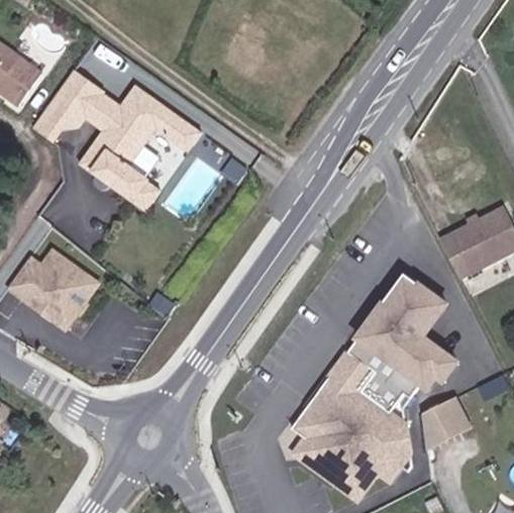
[(0,90),(16,102),(39,69),(0,41),(0,90)]
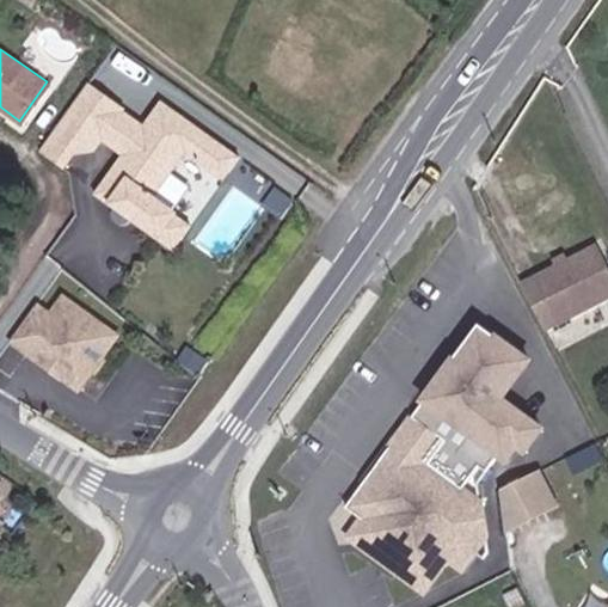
[(86,72),(37,146),(61,166),(71,151),(97,141),(133,164),(105,202),(170,247),(188,216),(149,188),(179,149),(217,176),(241,155),(159,90),(140,112),(86,72)]
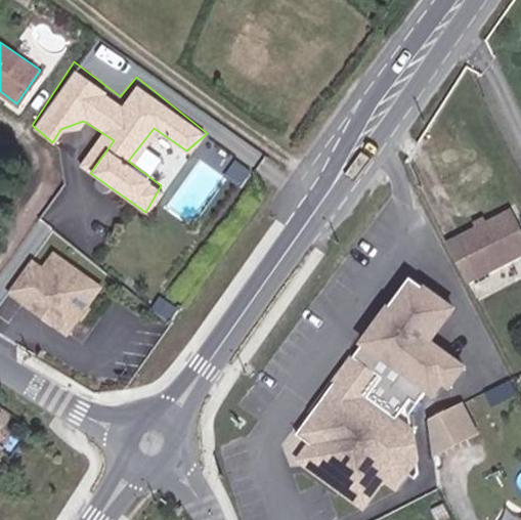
[(520,229),(510,208),(444,242),(465,282),(520,252),(520,229)]
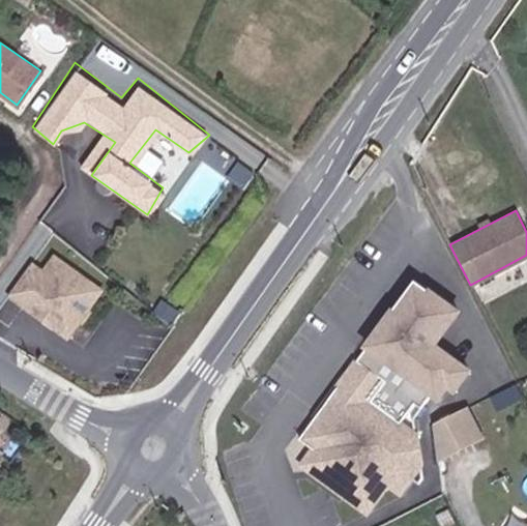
[(40,270),(27,261),(5,292),(32,311),(37,310),(49,318),(50,323),(63,333),(96,288),(52,256),(40,270)]
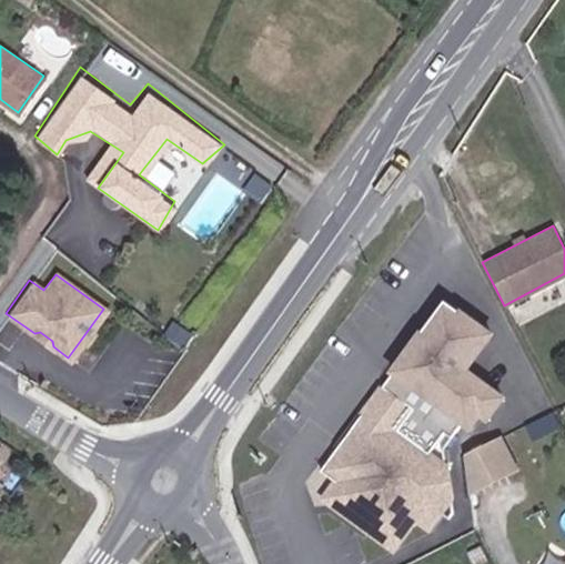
[(447,520),(453,513),(442,444),(458,424),(473,434),(488,423),(496,427),(513,400),(470,370),(497,336),(444,295),(319,472),(334,483),(322,500),(393,552),(415,521),(425,529),(437,512),(447,520)]
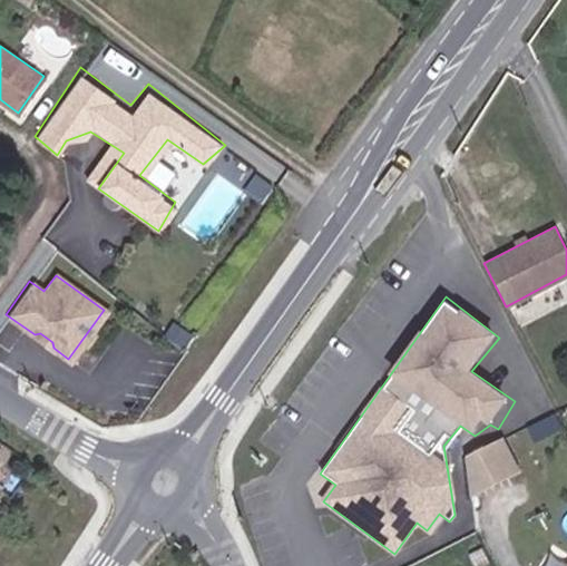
[(455,449),(471,486),(518,466),(501,428),(455,449)]
